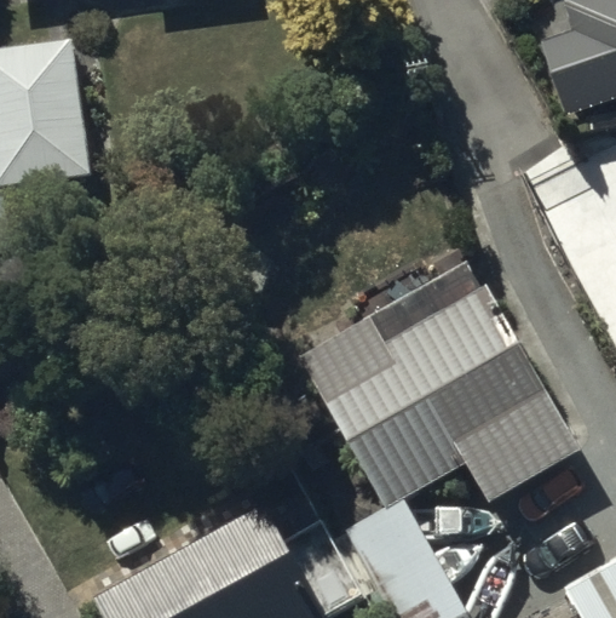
[(564,0),(574,30),(540,41),(566,116),(615,98),(615,0),(564,0)]
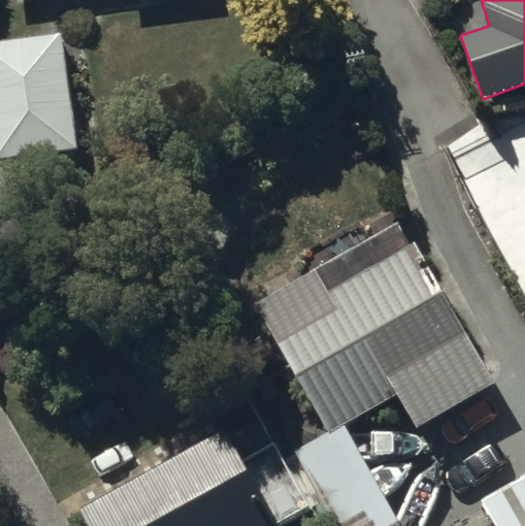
[(59,34),(0,41),(0,160),(73,151),(59,34)]
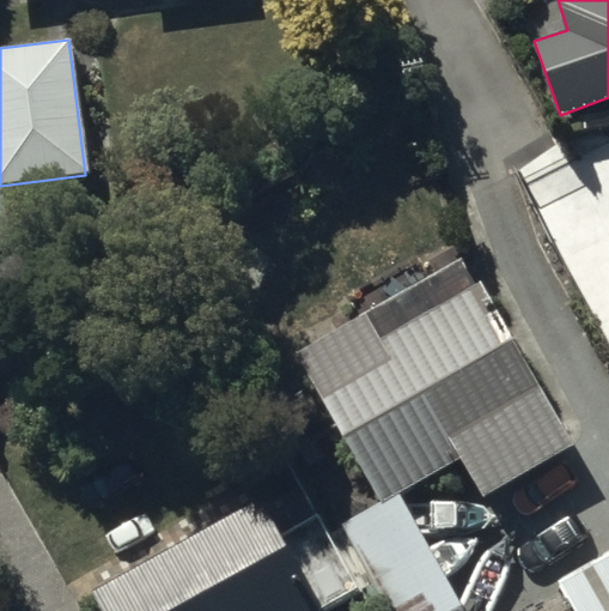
[(461,258),(296,354),(379,501),(340,526),(388,610),(448,610),(463,603),(401,492),(461,458),(482,496),(574,445),(481,282),(476,284),(461,258)]
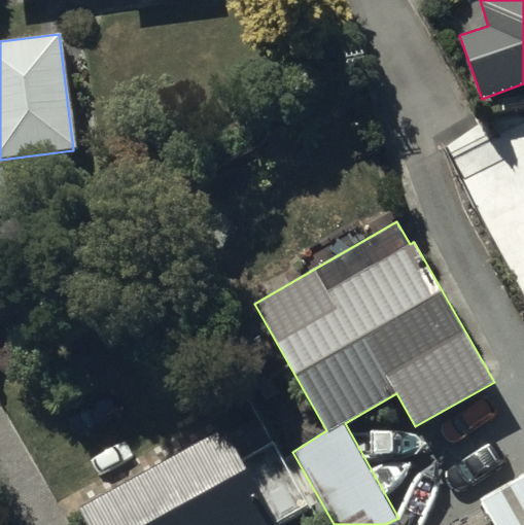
[(284,524),(280,518),(307,503),(272,439),(242,454),(225,425),(76,504),(86,524),(284,524)]
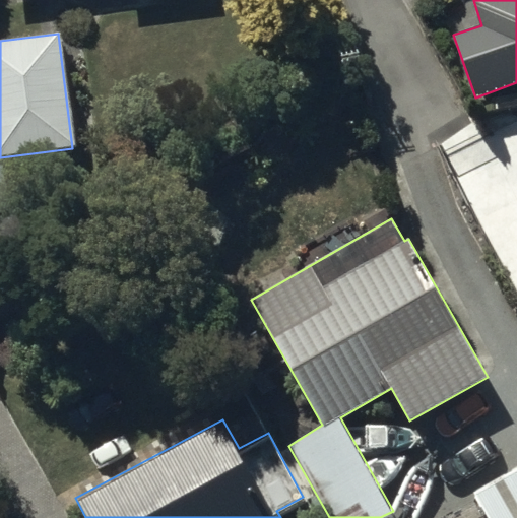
[(516,517),(516,466),(472,492),(486,515),(479,517),(516,517)]
